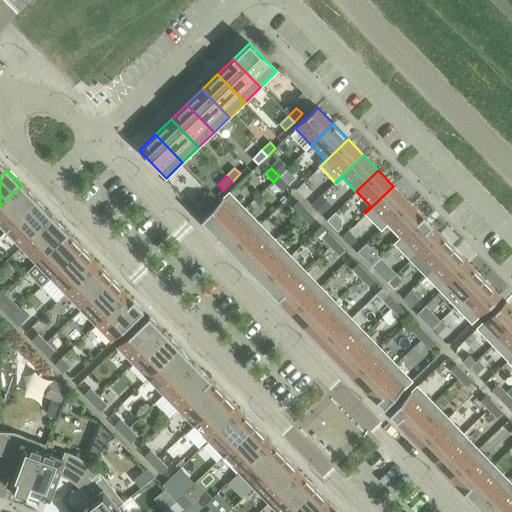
[(287,184),(279,176),(273,182),(281,190),(287,184)]
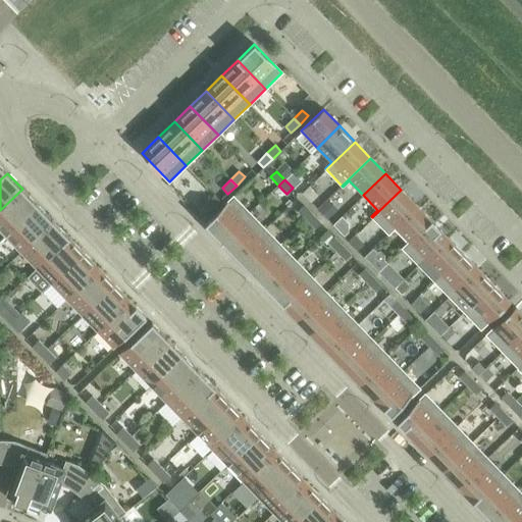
[(0,230),(5,237),(38,205),(22,189),(0,210),(0,230)]
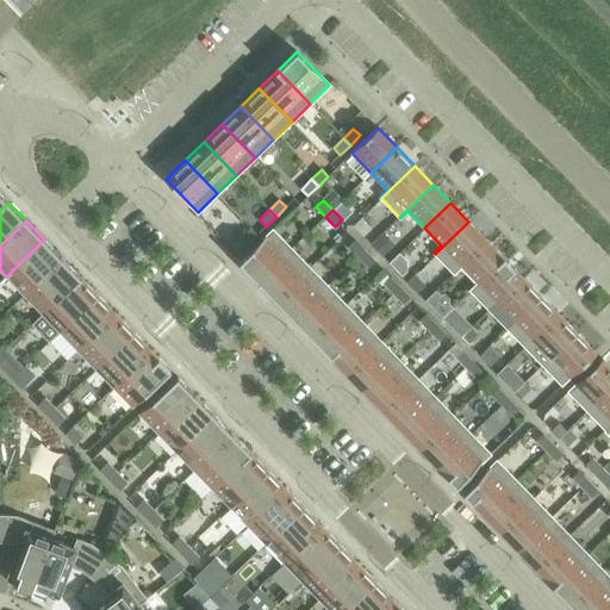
[(453,272),(486,240),(468,222),(435,254),(453,272)]
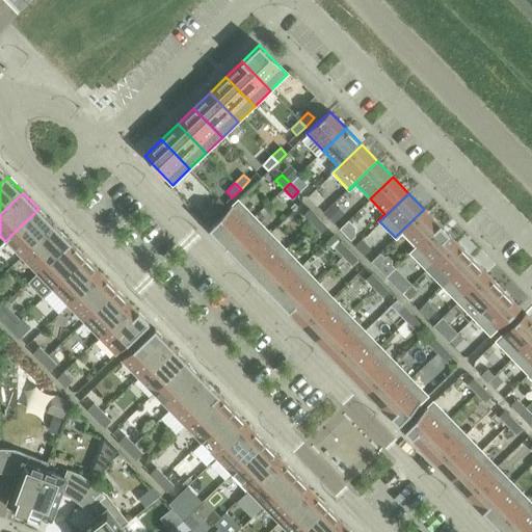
[(215,213),(224,205),(218,198),(210,207),(215,213)]
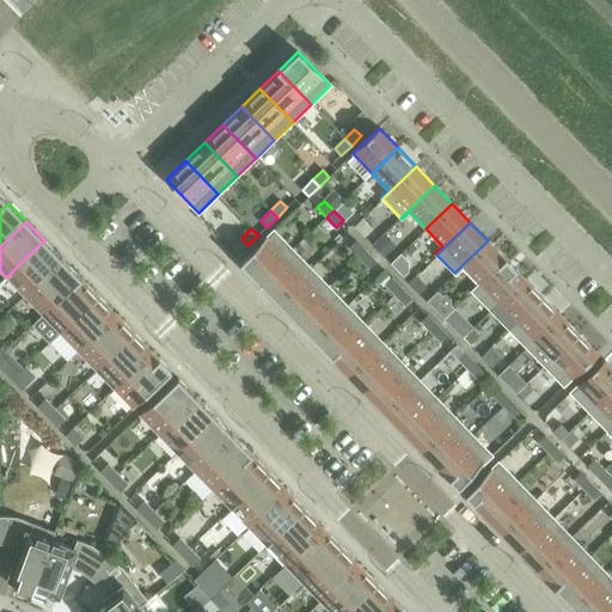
[(259,282),(293,250),(274,231),(240,263),(259,282)]
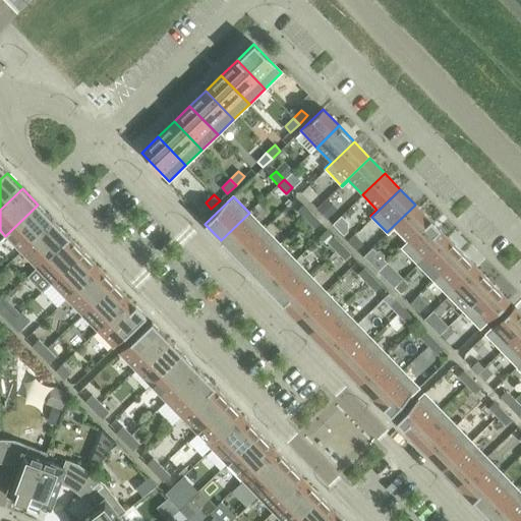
[(20,251),(53,220),(38,205),(5,236),(20,251)]
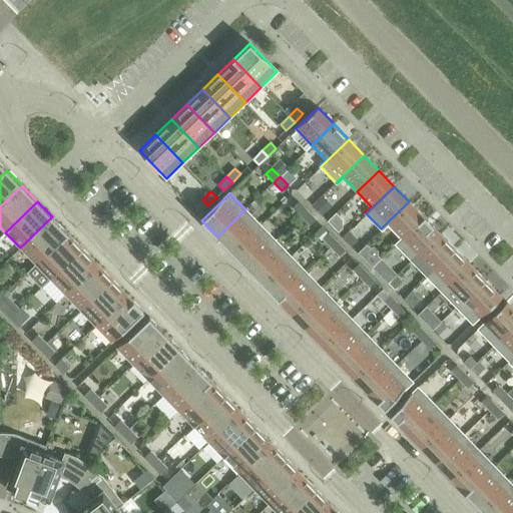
[(307,210),(299,201),(293,207),(301,215),(307,210)]
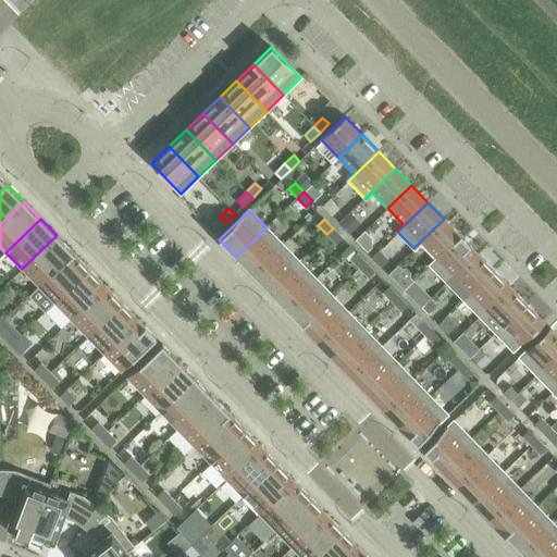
[(430,265),(460,236),(444,219),(413,248),(416,250),(422,244),(435,258),(429,264),(430,265)]
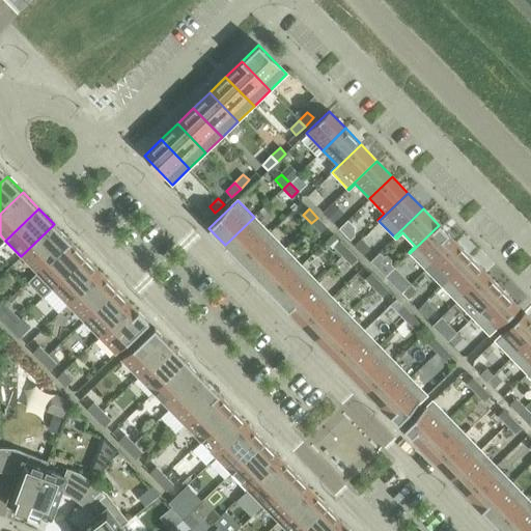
[(241,261),(270,233),(254,217),(225,245),(241,261)]
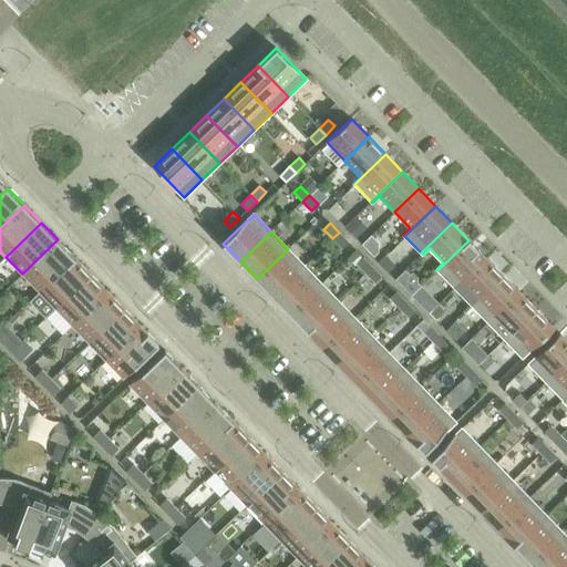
[(348,241),(339,233),(332,238),(342,248),(348,241)]
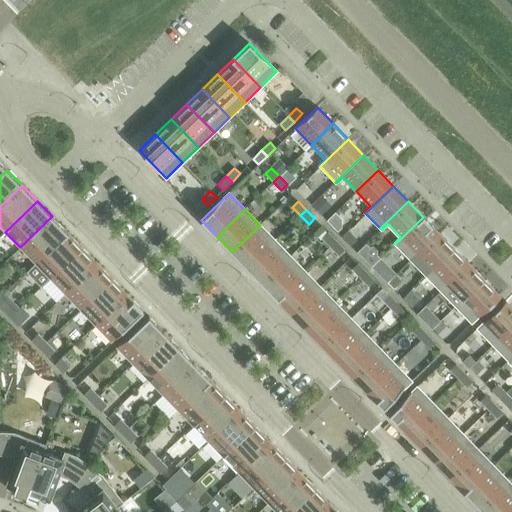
[(35,263),(67,232),(52,216),(20,247),(35,263)]
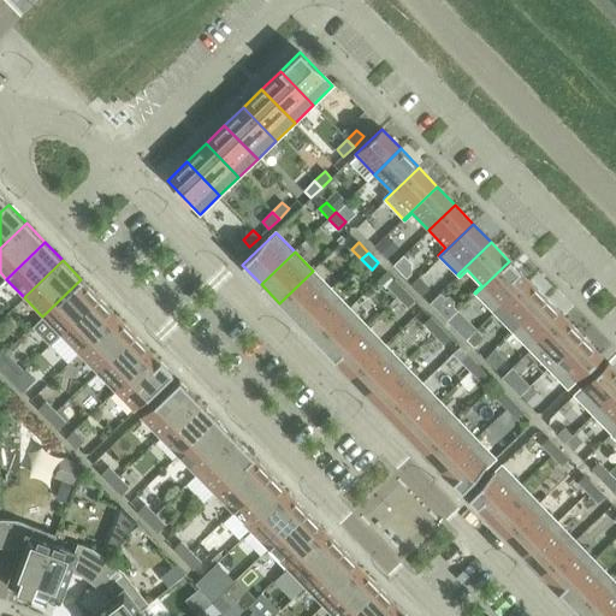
[(493,312),(527,279),(509,261),(475,294),(493,312)]
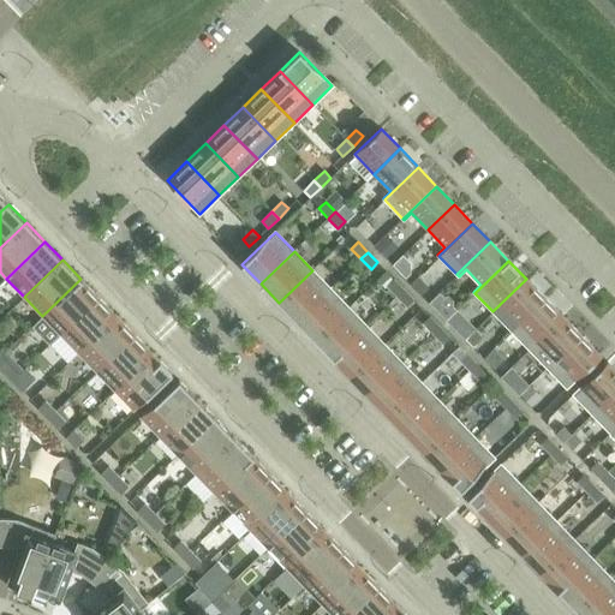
[(297,321),(330,288),(312,270),(279,303),(297,321)]
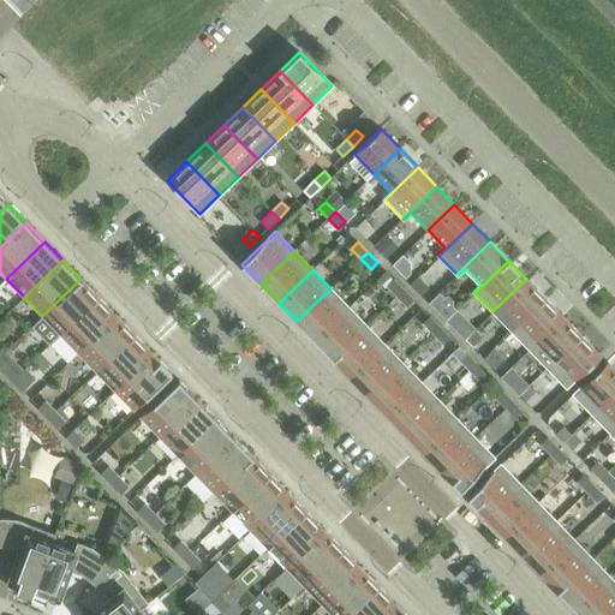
[(60,334),(99,297),(81,279),(42,316),(60,334)]
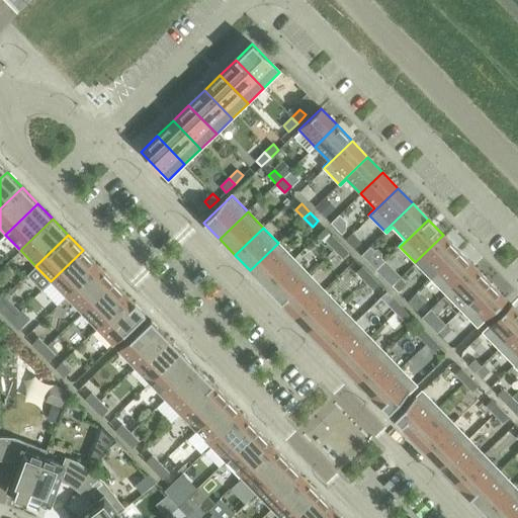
[(340,244),(332,235),(326,241),(334,249),(340,244)]
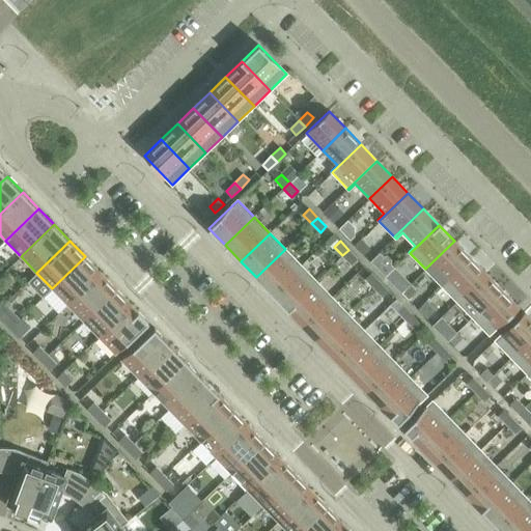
[(442,285),(471,257),(454,241),(425,269),(442,285)]
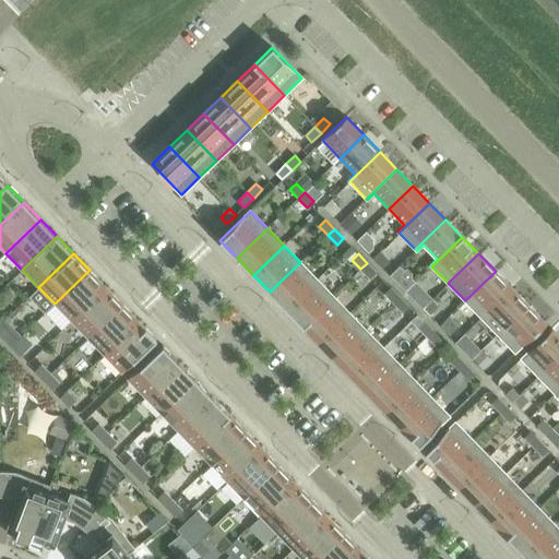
[(286,309),(317,280),(300,262),(270,292),(286,309)]
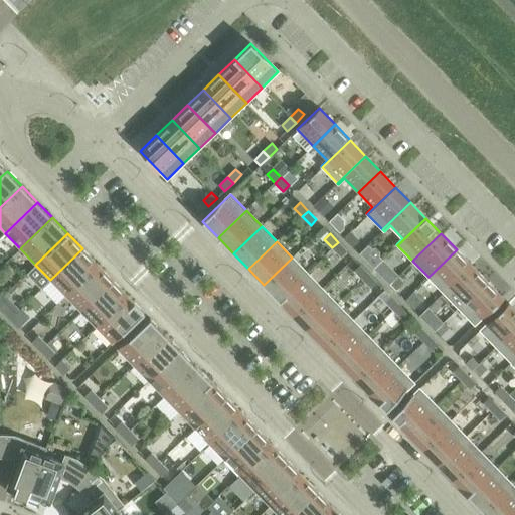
[(346,250),(338,242),(332,247),(341,256),(346,250)]
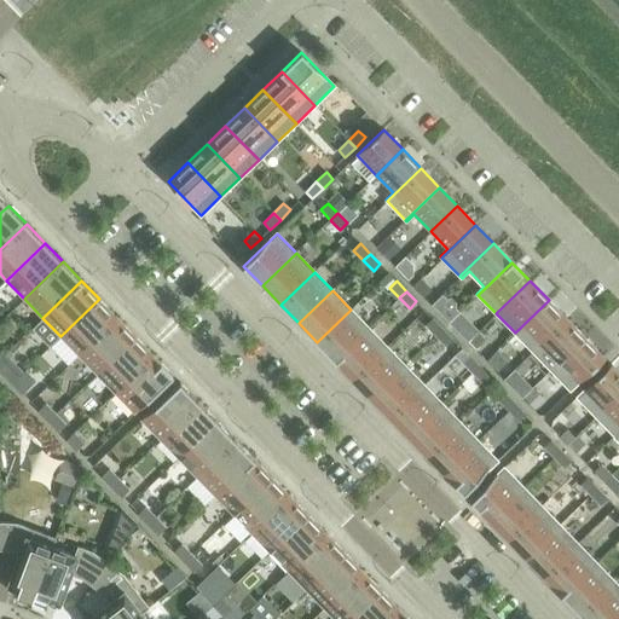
[(79,356),(117,318),(99,299),(61,336),(79,356)]
